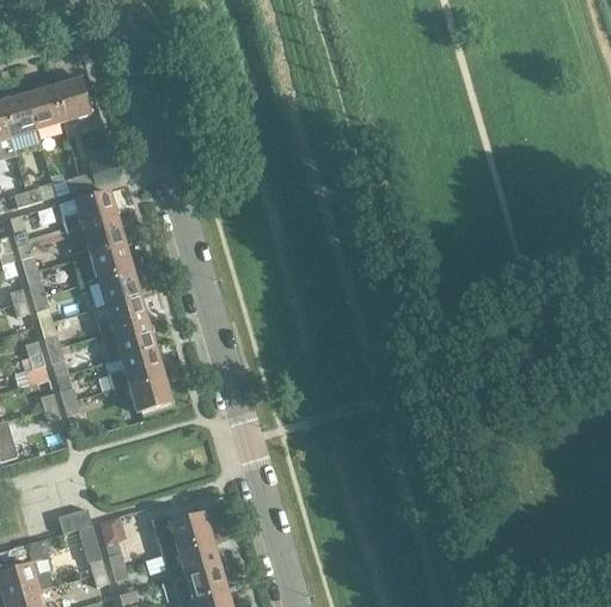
[(53,85),(63,121),(90,112),(79,77),(53,85)]
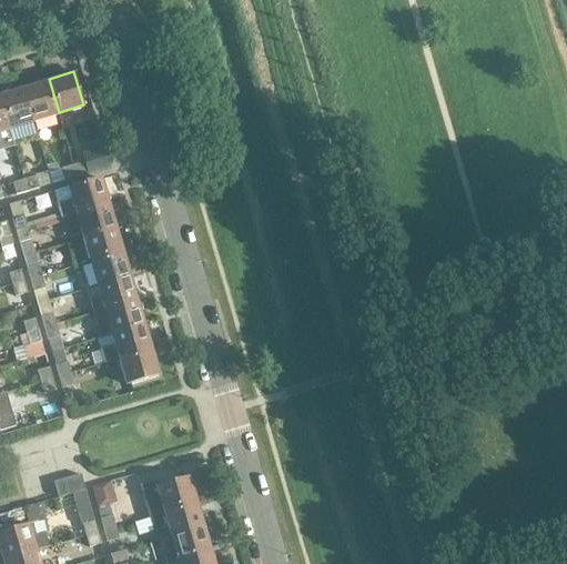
[(24,87),(34,119),(59,112),(49,79),(24,87)]
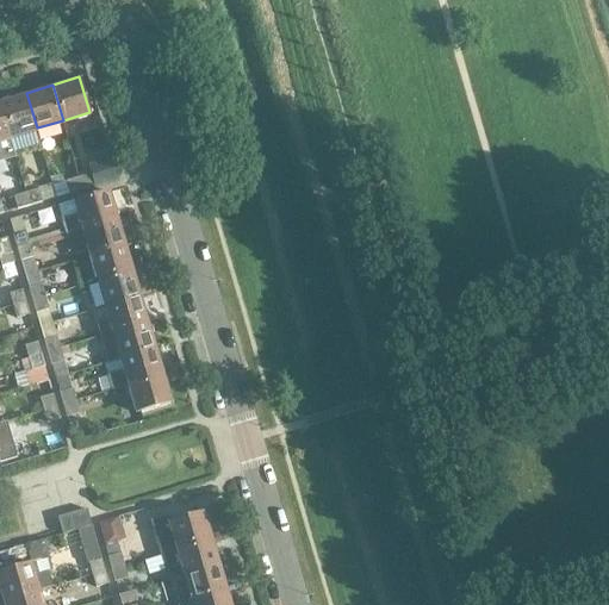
[(0,99),(0,100),(11,136),(37,128),(26,93),(0,99)]
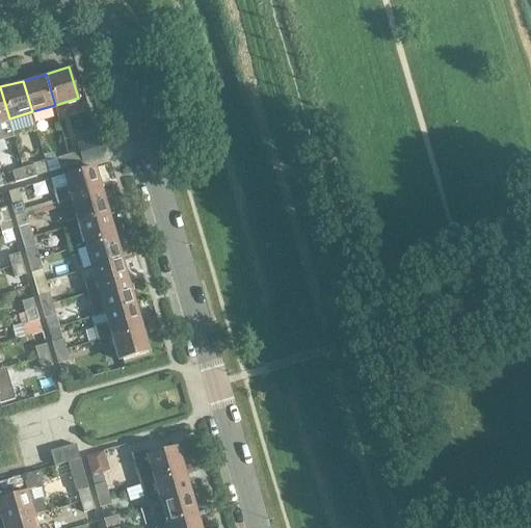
[(0,133),(12,130),(9,119),(0,87),(0,133)]
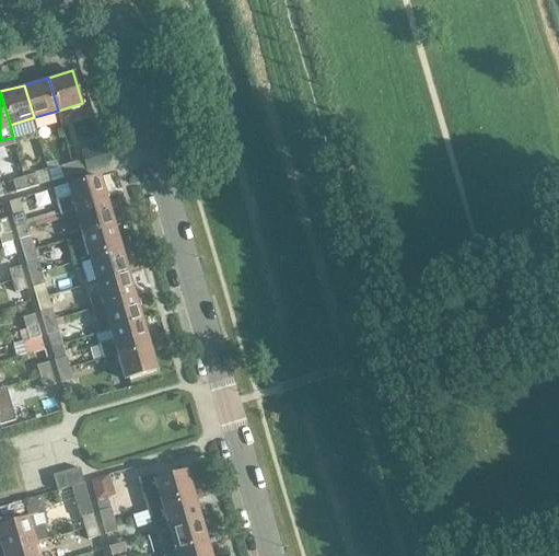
[(81,148),(83,157),(86,169),(107,162),(101,142),(81,148)]
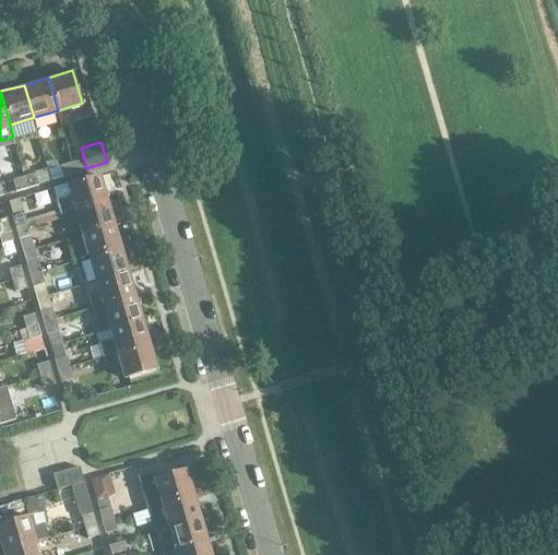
[(72,160),(75,172),(86,168),(83,156),(72,160)]
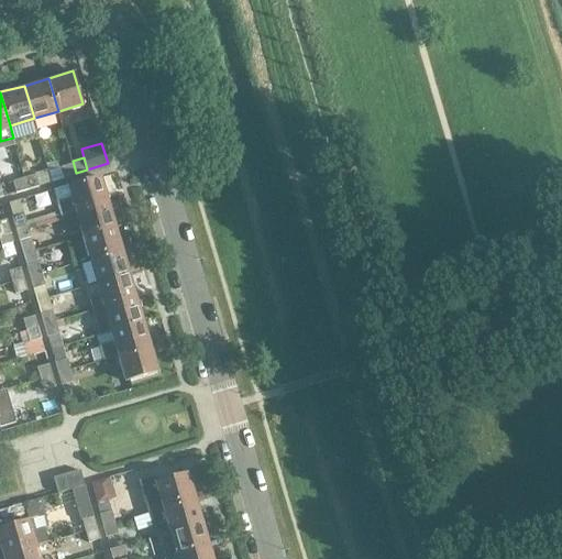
[(52,179),(65,176),(76,173),(73,161),(48,168),(52,179)]
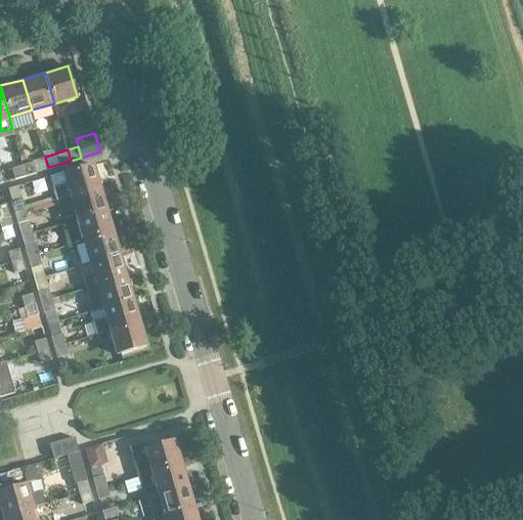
[(23,163),(26,174),(36,171),(33,160),(23,163)]
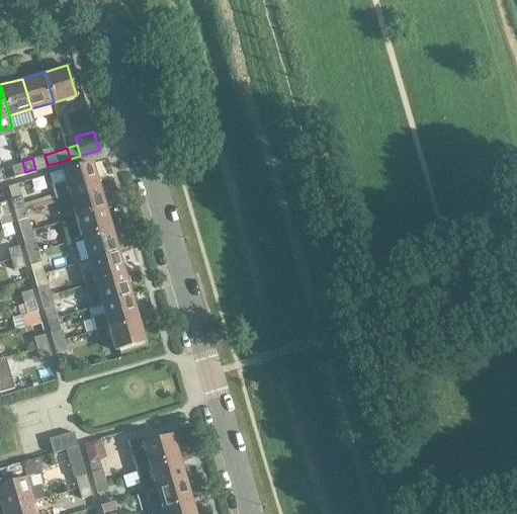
[(99,183),(93,160),(63,169),(66,179),(53,183),(57,195),(70,192),(99,183)]
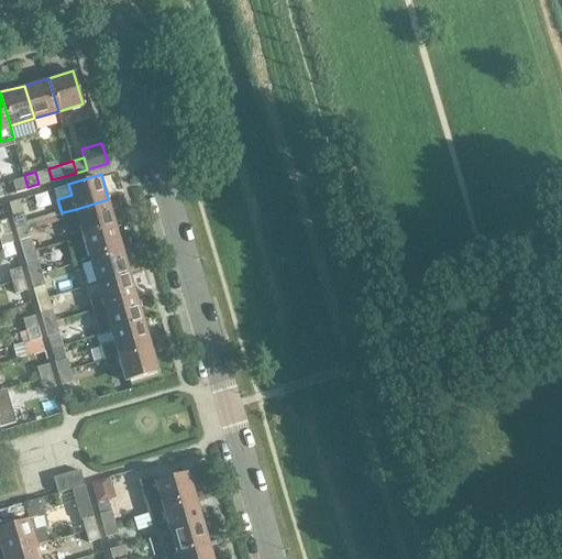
[(28,187),(24,175),(13,178),(17,190),(28,187)]
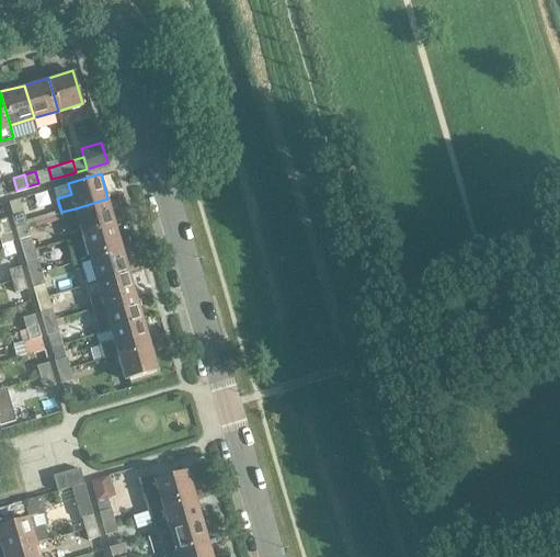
[(16,226),(27,223),(24,211),(20,197),(9,201),(16,226)]
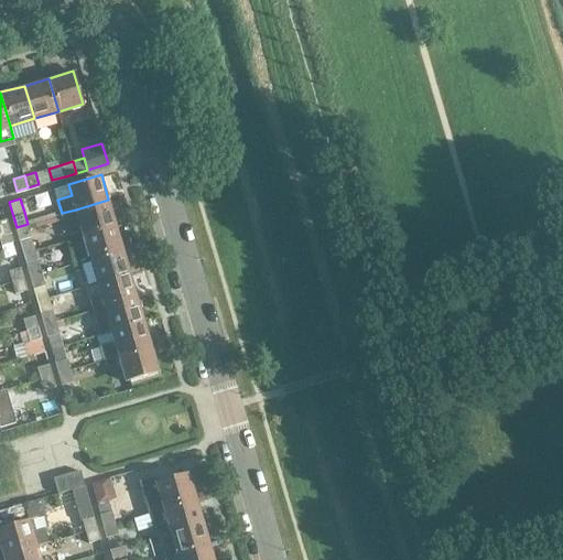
[(108,200),(76,210),(83,234),(116,224),(108,200)]
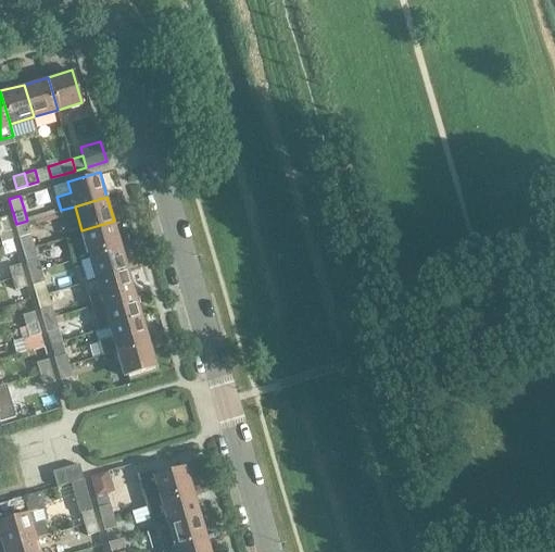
[(0,227),(10,225),(7,214),(0,215),(0,227)]
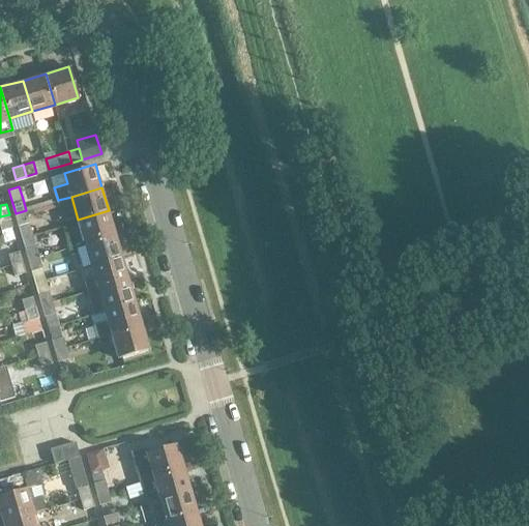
[(16,213),(19,224),(29,221),(26,210),(16,213)]
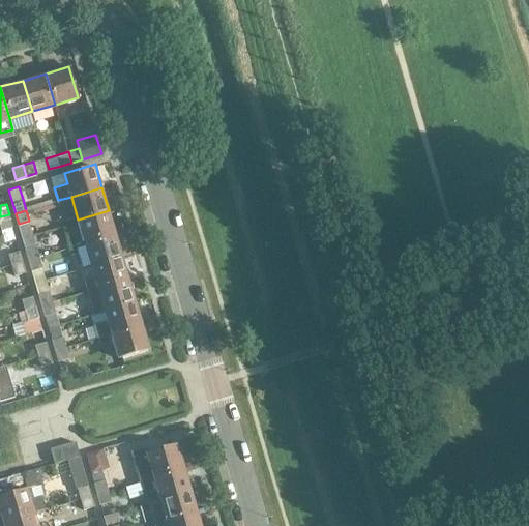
[(109,210),(78,220),(85,241),(115,233),(109,210)]
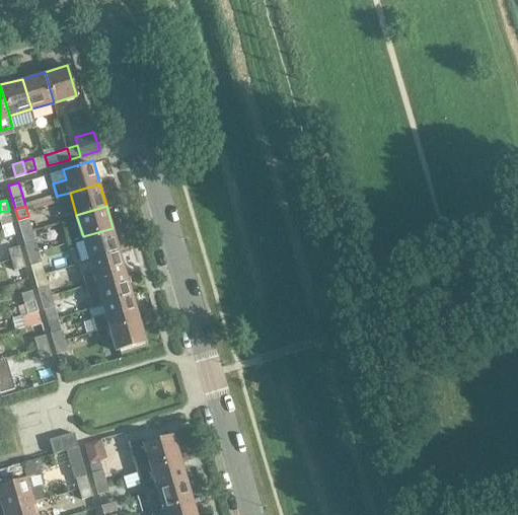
[(0,212),(0,218),(1,223),(5,235),(15,232),(9,210),(0,212)]
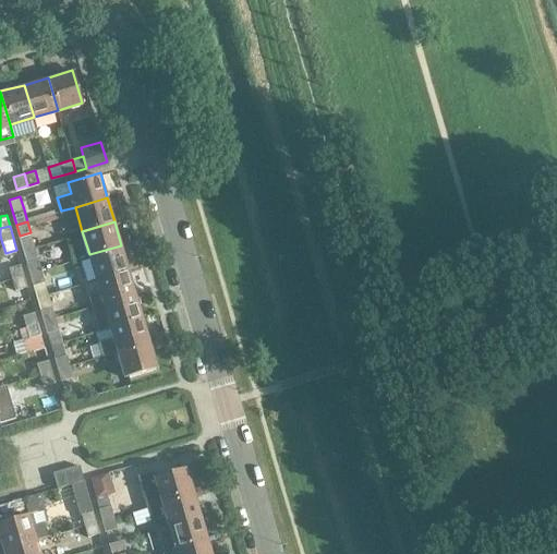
[(121,245),(89,254),(96,278),(129,269),(121,245)]
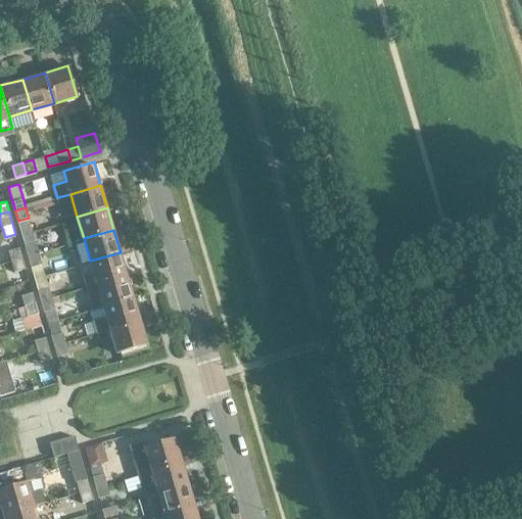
[(36,241),(26,244),(29,254),(39,251),(36,241)]
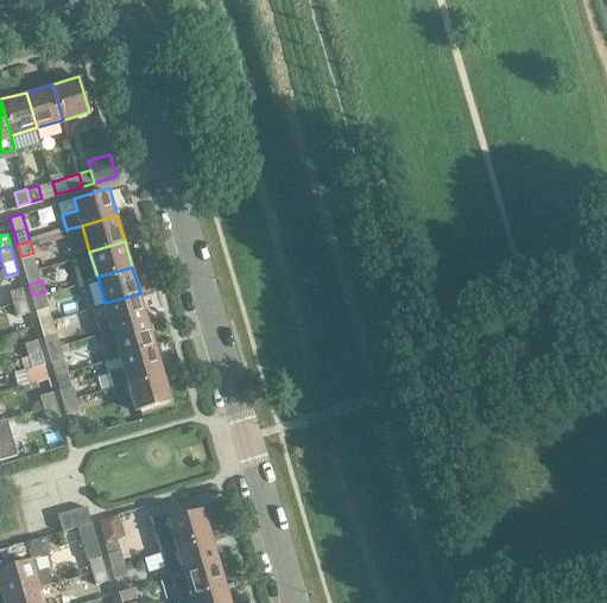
[(26,298),(23,286),(10,290),(13,302),(26,298)]
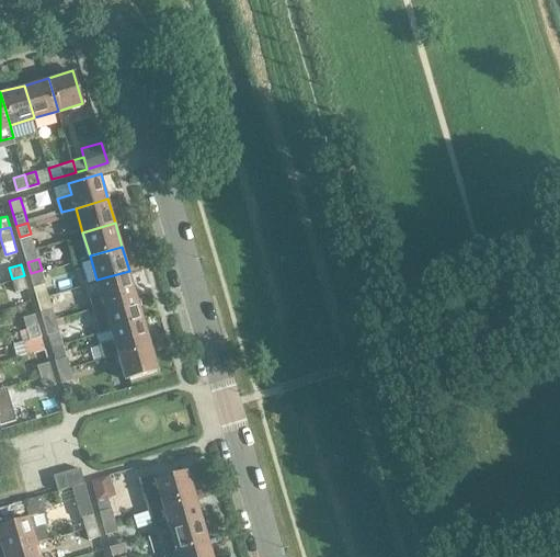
[(31,273),(34,284),(45,281),(42,270),(31,273)]
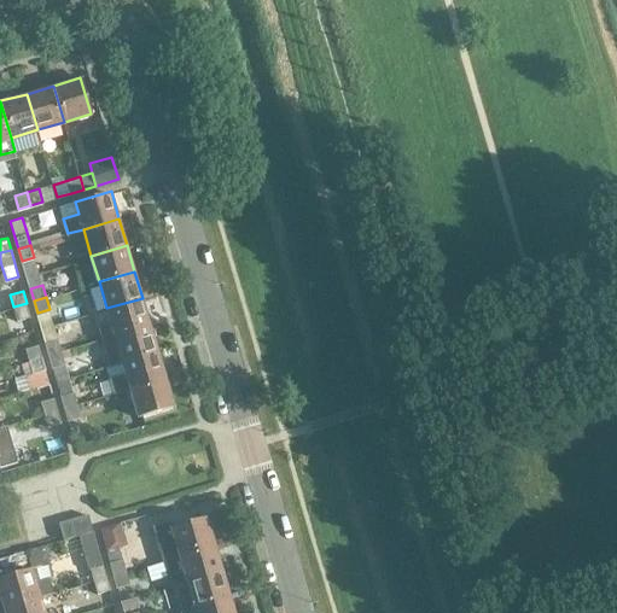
[(98,322),(103,338),(150,323),(143,298),(106,308),(110,319),(98,322)]
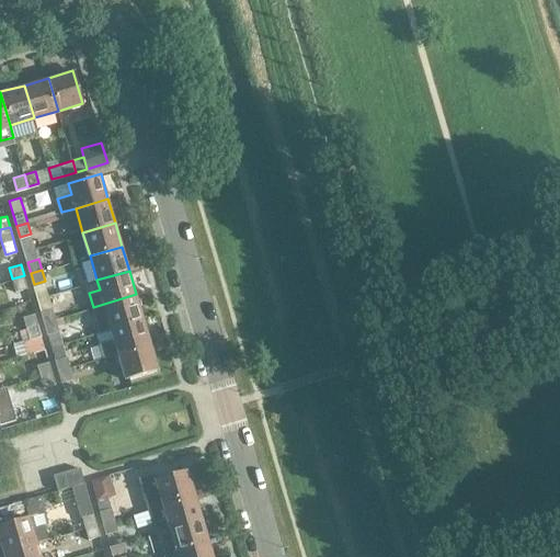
[(15,290),(27,286),(24,275),(12,279),(15,290)]
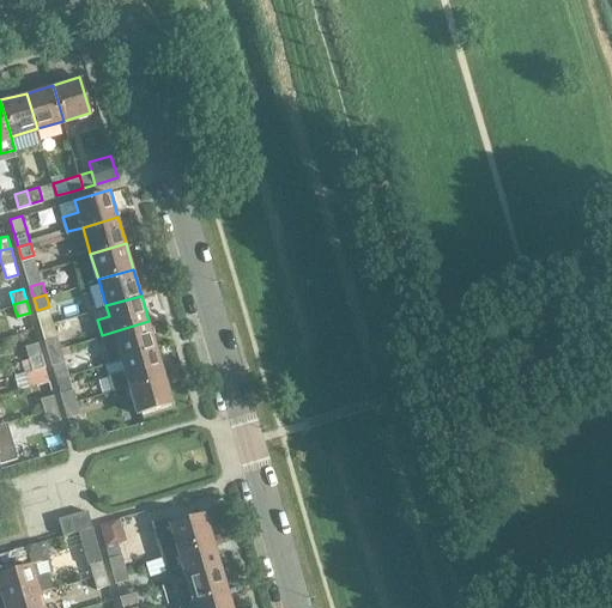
[(109,362),(121,358),(157,347),(149,321),(102,335),(109,362)]
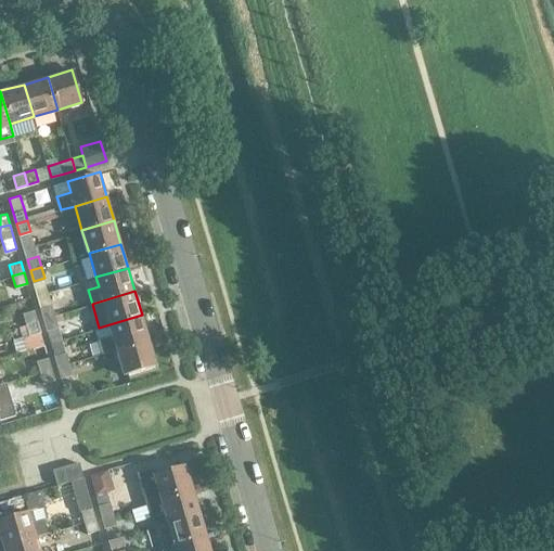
[(52,304),(40,307),(43,318),(55,315),(52,304)]
